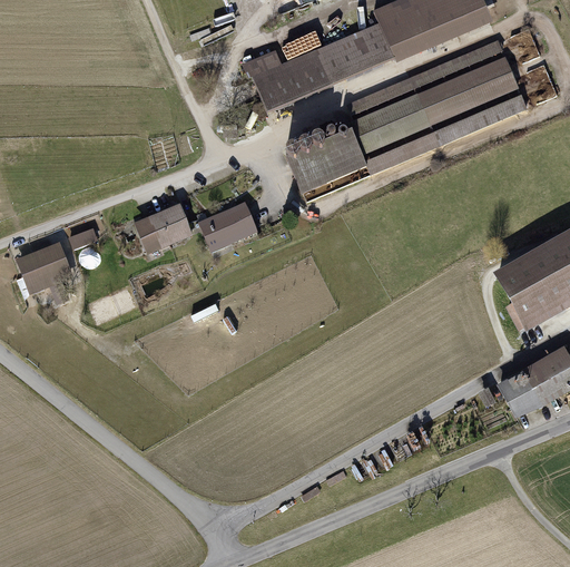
[(275,50),(247,62),(254,76),(253,77),(268,113),(395,58),(397,62),(492,22),(481,0),(399,0),(375,10),(380,22),(281,65),(275,50)]
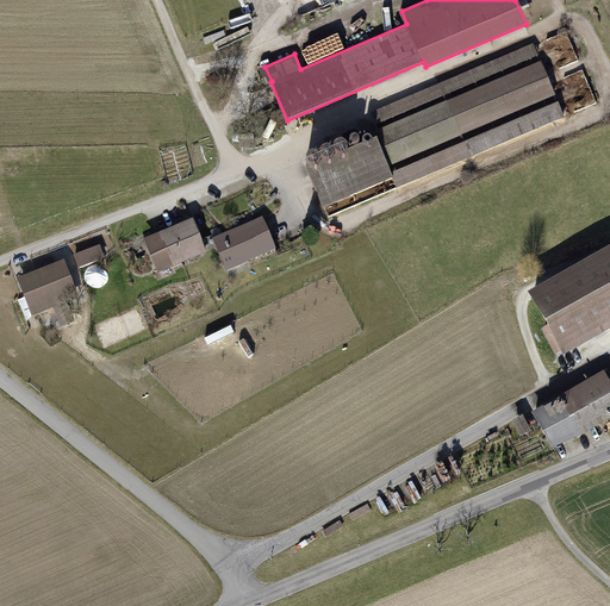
[(534,43),(373,111),(377,122),(539,54),(534,43)]
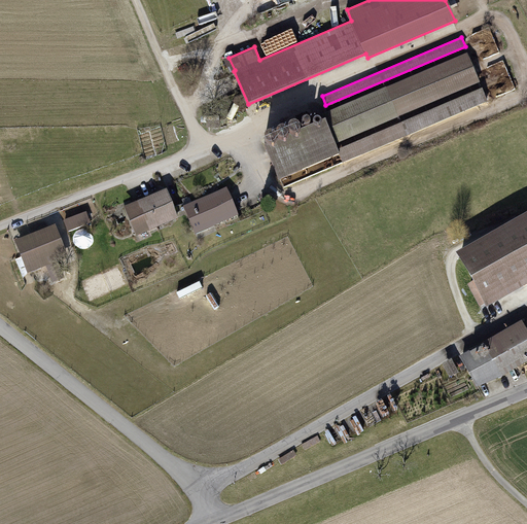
[(323,113),(326,119),(266,145),(279,177),(340,151),(338,148),(335,141),(479,80),(467,53),(323,113)]
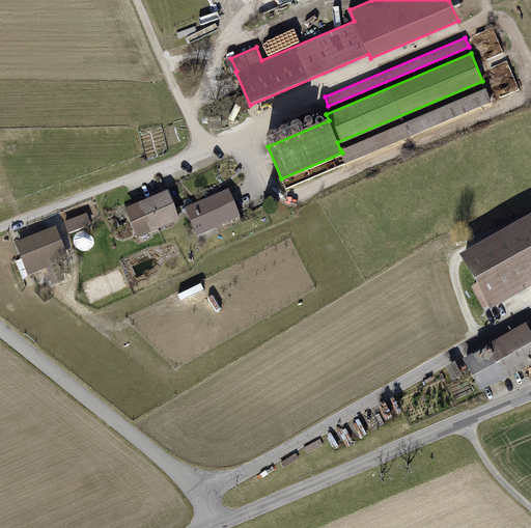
[(511,59),(493,63),(497,77),(506,75),(507,82),(499,84),(501,92),(520,88),(511,59)]
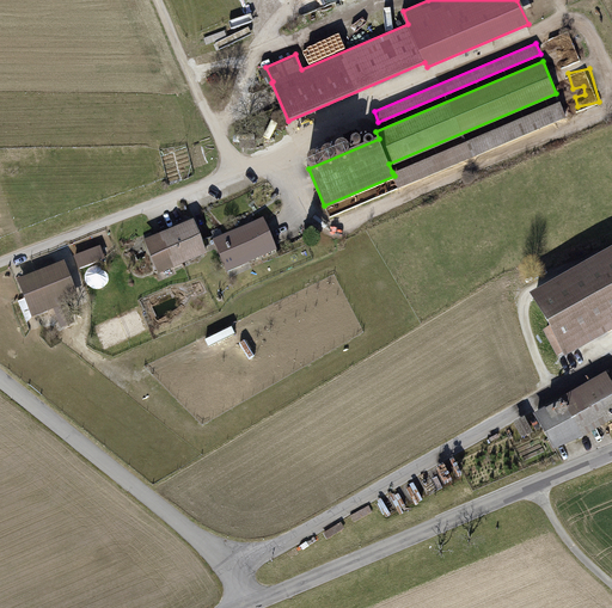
[(560,102),(392,172),(395,176),(398,185),(565,115),(560,102)]
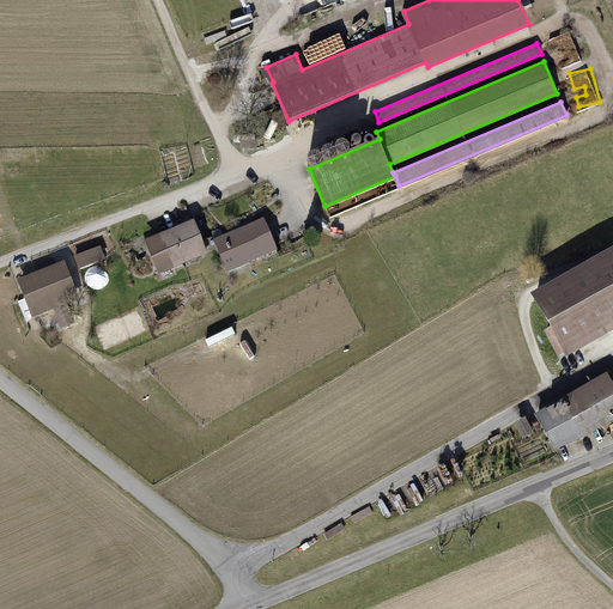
[(278,248),(265,217),(255,220),(254,223),(254,225),(240,231),(238,229),(236,229),(216,237),(214,238),(218,244),(226,265),(248,256),(249,257),(252,257),(254,257),(278,248)]
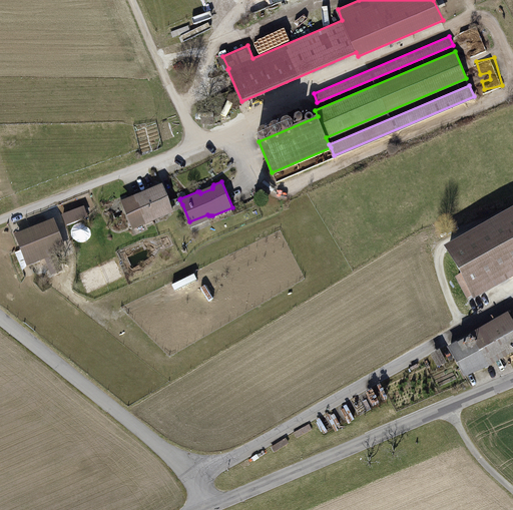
[(162,185),(122,202),(131,223),(160,210),(161,213),(172,208),(169,199),(162,185)]
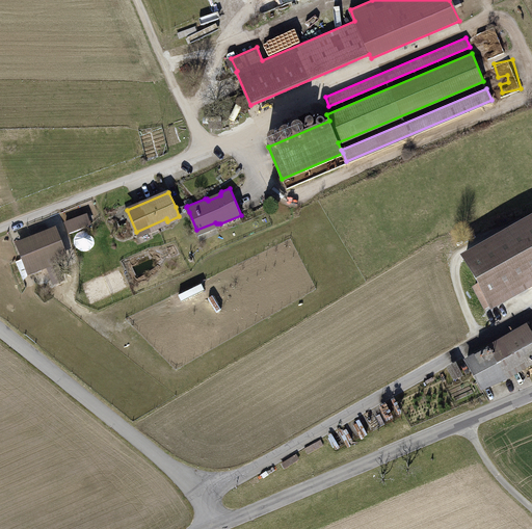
[(186,203),(176,207),(179,216),(189,212),(186,207),(187,206),(186,203)]
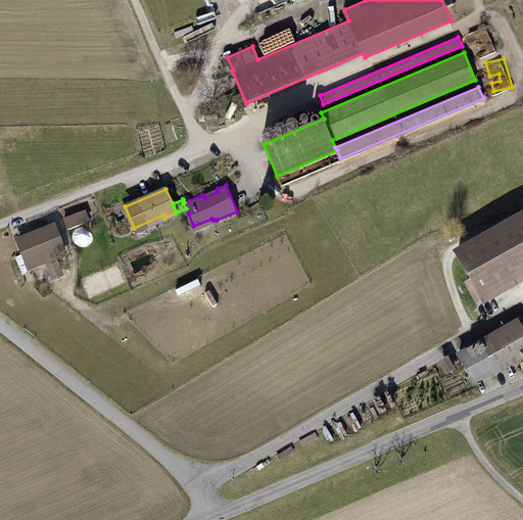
[(522,220),(462,254),(490,304),(522,286),(522,220)]
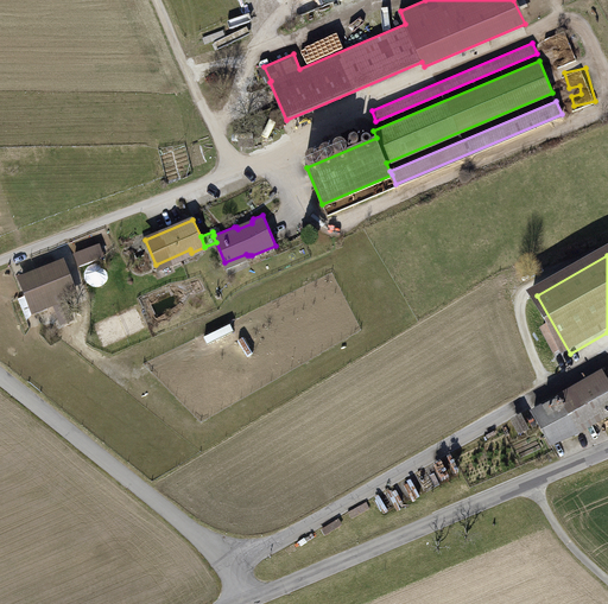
[(63,261),(21,277),(32,305),(74,288),(63,261)]
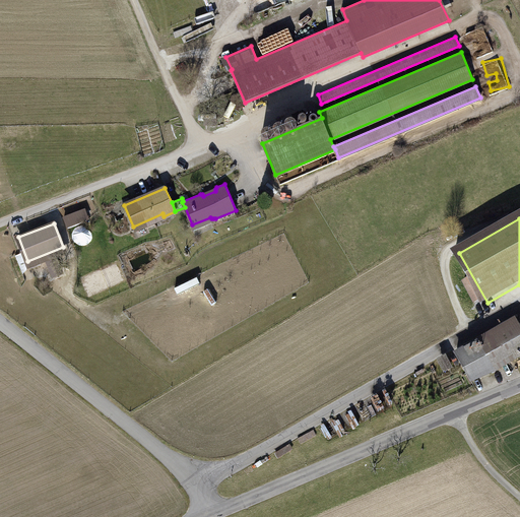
[(63,247),(27,261),(30,267),(46,260),(53,277),(64,272),(58,256),(65,253),(63,247)]
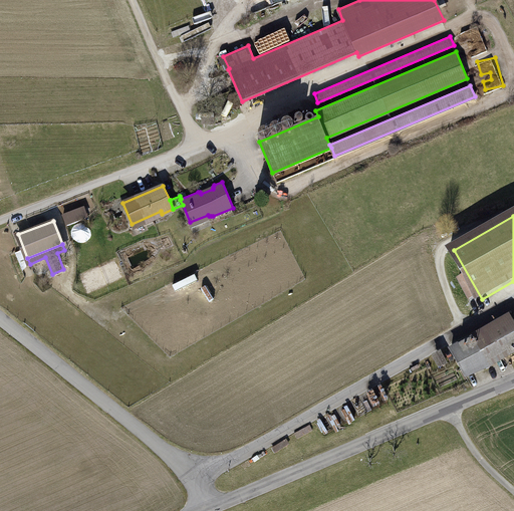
[(513,314),(452,349),(468,377),(513,352),(513,314)]
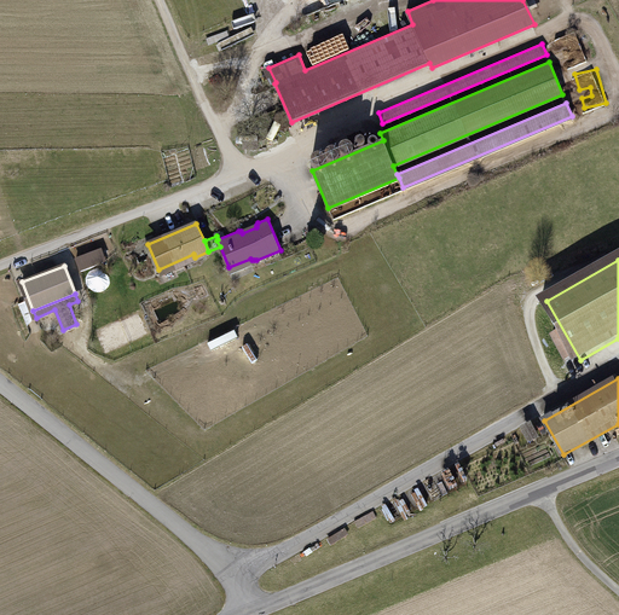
[(533,416),(524,421),(531,436),(541,430),(533,416)]
